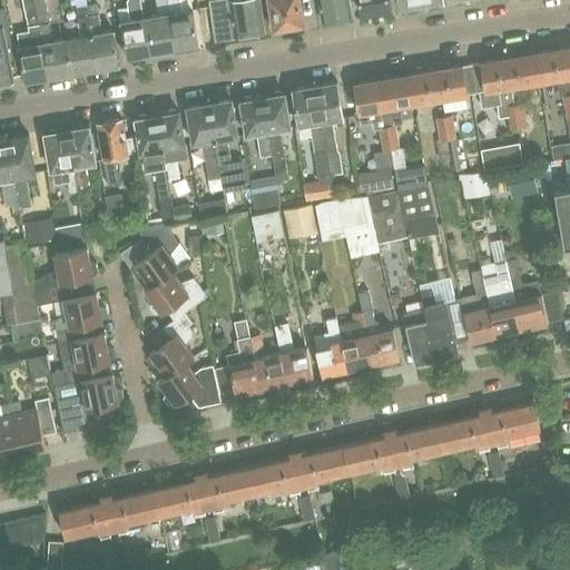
[(25,81),(47,78),(32,0),(23,0),(29,30),(16,32),(25,81)]
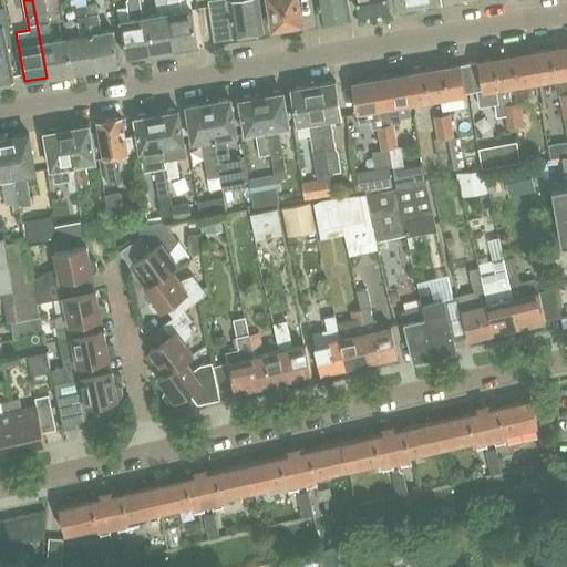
[(44,0),(32,0),(47,78),(71,73),(65,38),(51,40),(44,0)]
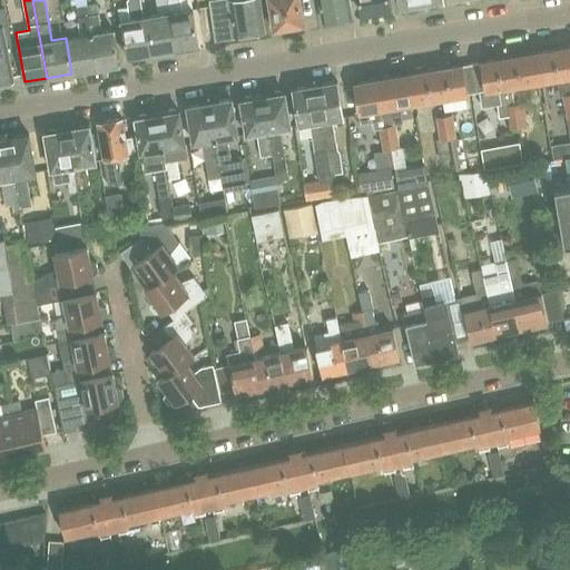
[(148,53),(143,17),(139,0),(125,0),(129,19),(120,21),(126,57),(148,53)]
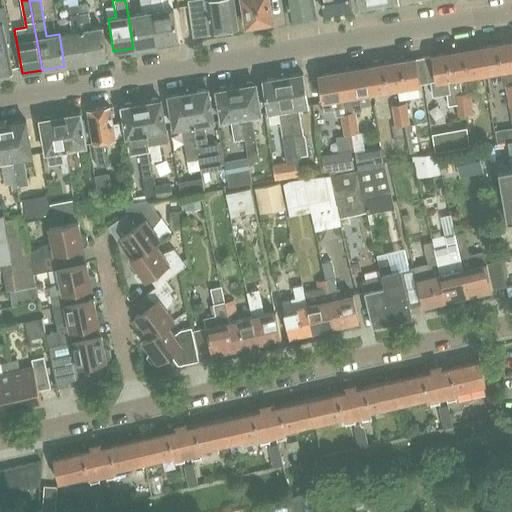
[(139,0),(141,12),(128,15),(133,48),(156,44),(149,0),(139,0)]
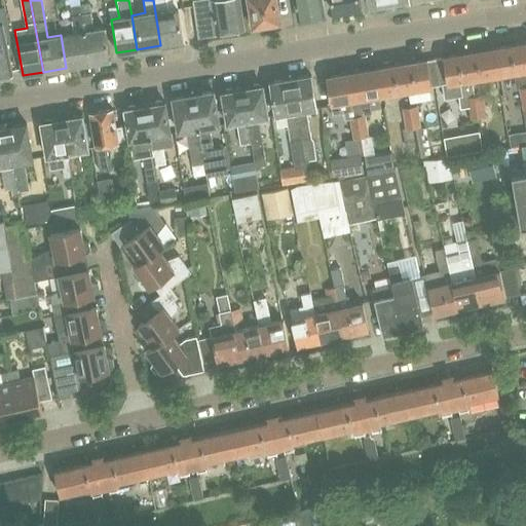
[(164,0),(153,0),(160,45),(182,41),(176,7),(166,9),(164,0)]
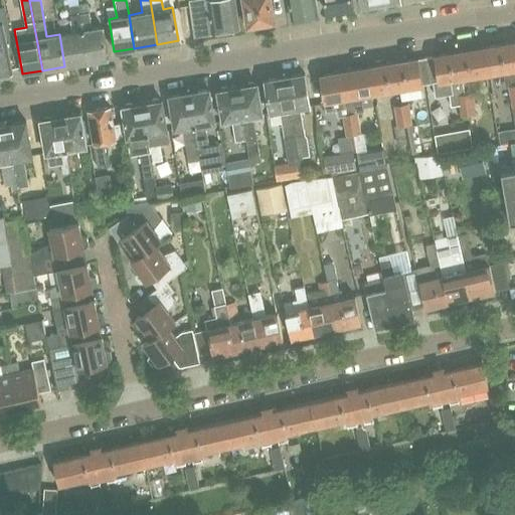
[(198,0),(191,1),(196,33),(211,31),(211,32),(238,27),(233,0),(198,0)]
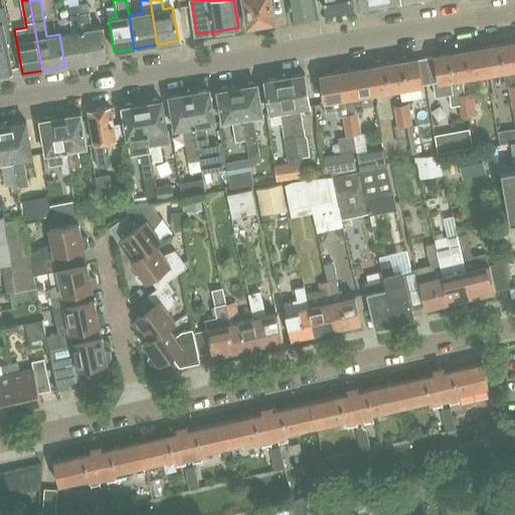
[(243,0),(247,25),(258,24),(260,26),(270,25),(270,22),(274,21),(270,0),(243,0)]
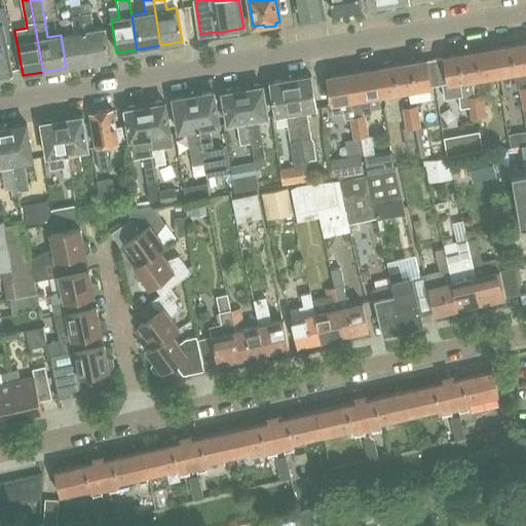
[(294,0),(298,19),(303,19),(305,20),(310,19),(311,16),(325,14),(322,0),(294,0)]
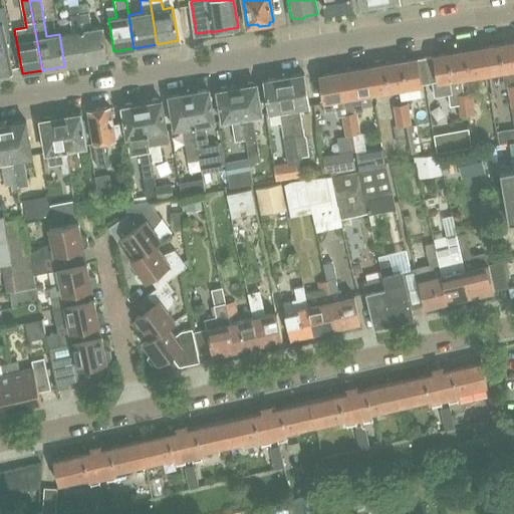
[(322,0),(324,12),(351,8),(349,0),(322,0)]
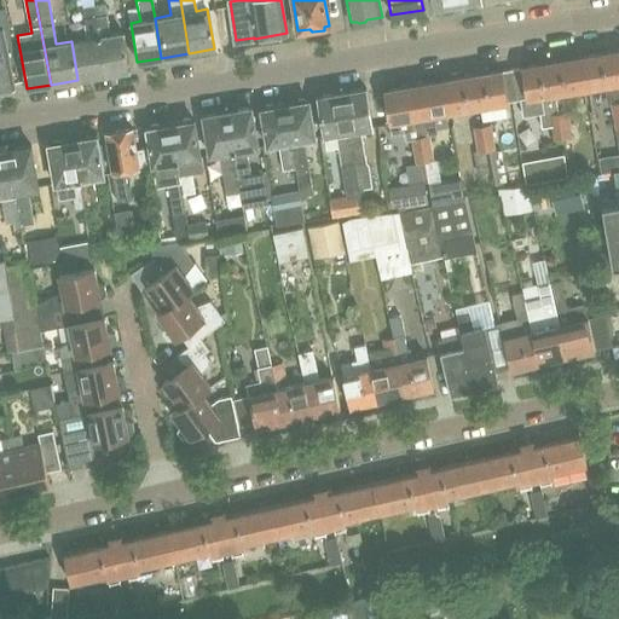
[(105,4),(92,6),(104,75),(129,71),(122,33),(110,34),(105,4)]
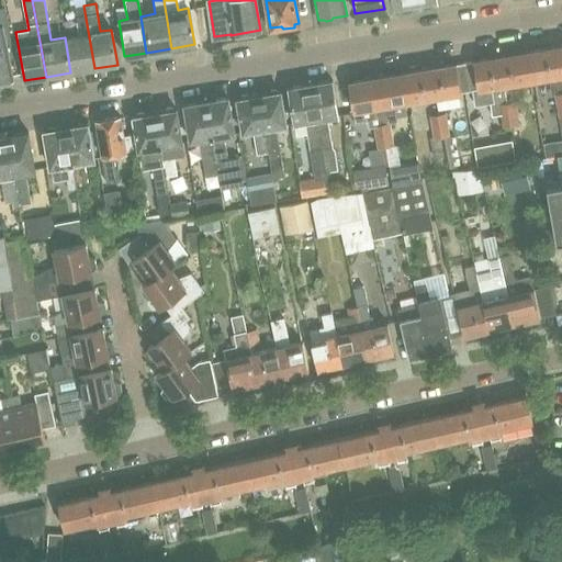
[(70,72),(94,68),(83,6),(74,7),(79,35),(65,37),(70,72)]
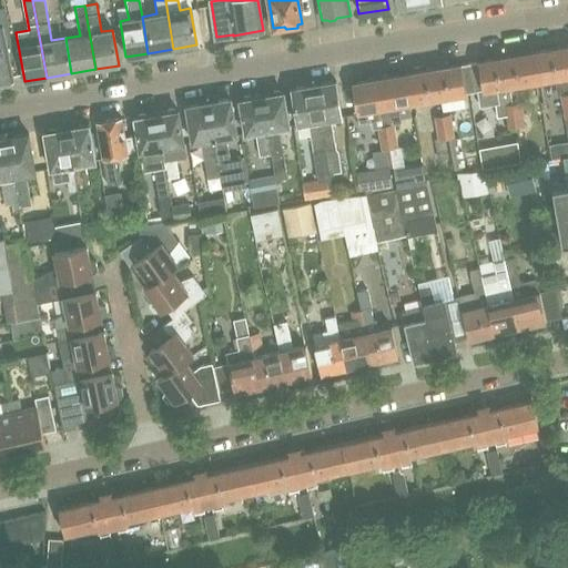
[(0,81),(13,80),(10,60),(16,59),(6,8),(0,9),(0,81)]
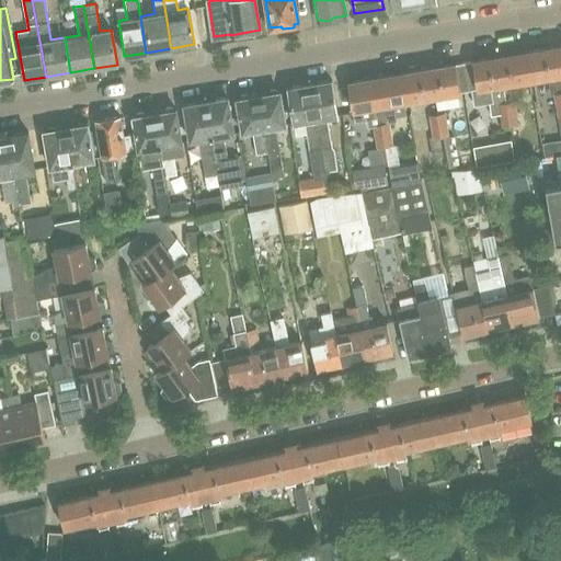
[(553,47),(524,52),(529,80),(547,77),(550,95),(553,94),(553,92),(560,91),(558,75),(553,47)]
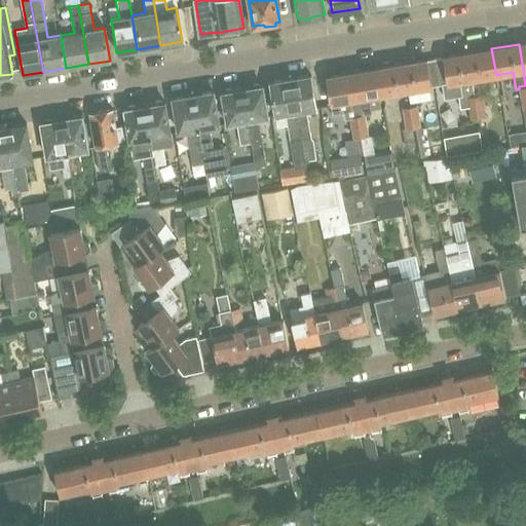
[(491,48),(466,53),(471,79),(496,75),(491,48)]
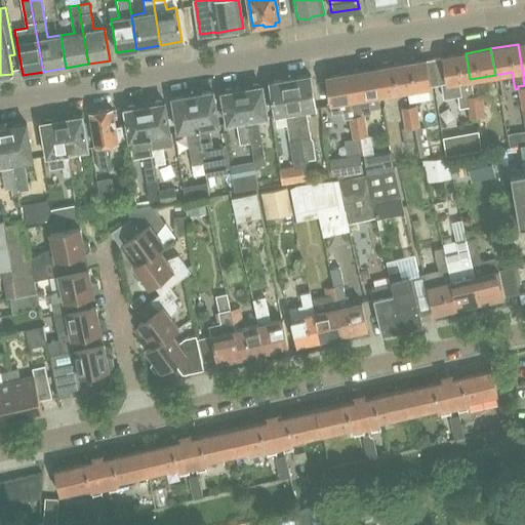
[(446,82),(442,83),(444,97),(458,95),(459,108),(468,106),(468,108),(482,105),(480,93),(473,94),(470,79),(466,53),(442,57),(446,82)]
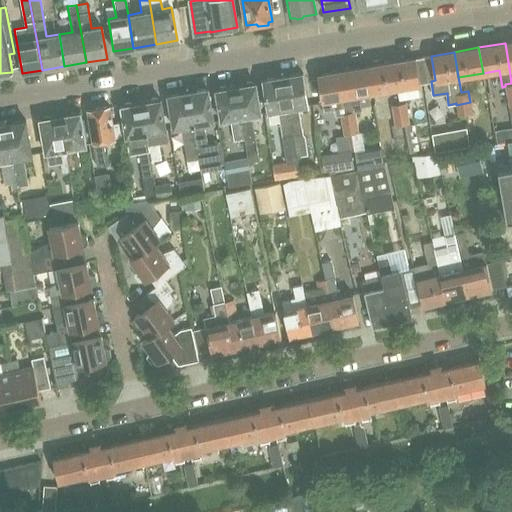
[(419,84),(414,58),(391,62),(396,88),(419,84)]
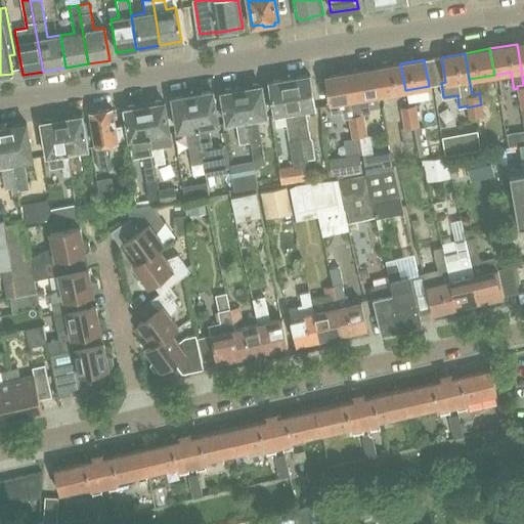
[(400,63),(374,69),(379,94),(405,90),(400,63)]
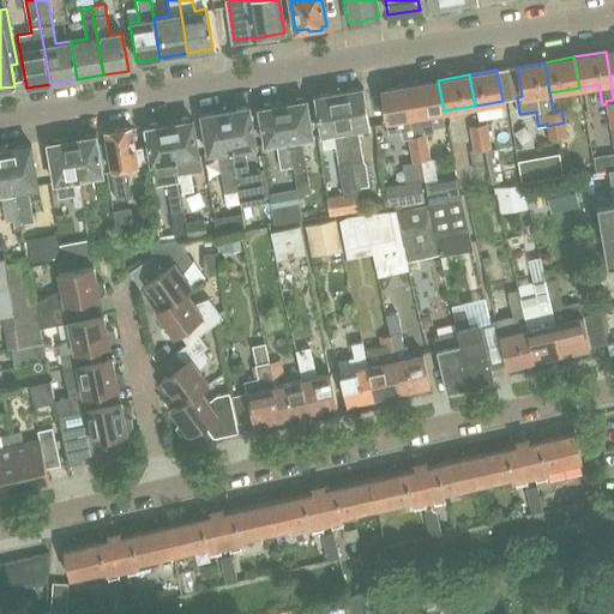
[(408,85),(416,134),(425,133),(434,131),(433,127),(446,125),(444,110),(438,80),(408,85)]
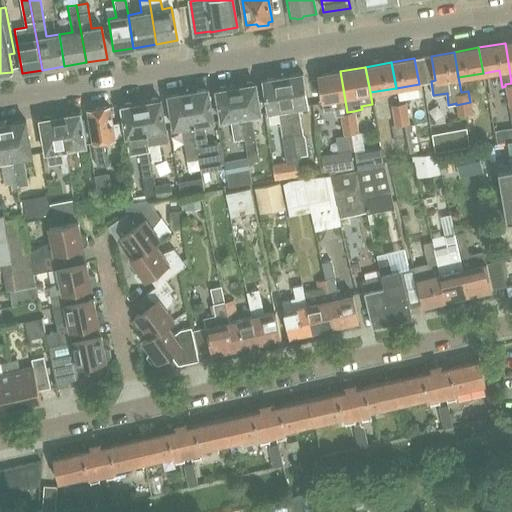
[(340,71),(317,75),(321,100),(322,111),(335,108),(335,114),(341,113),(343,124),(356,121),(354,111),(347,112),(340,71)]
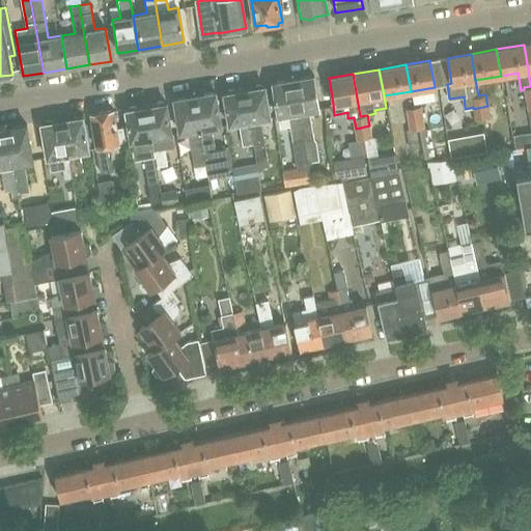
[(313,75),(292,79),(306,162),(318,160),(315,142),(312,138),(312,133),(309,111),(319,109),(313,75)]
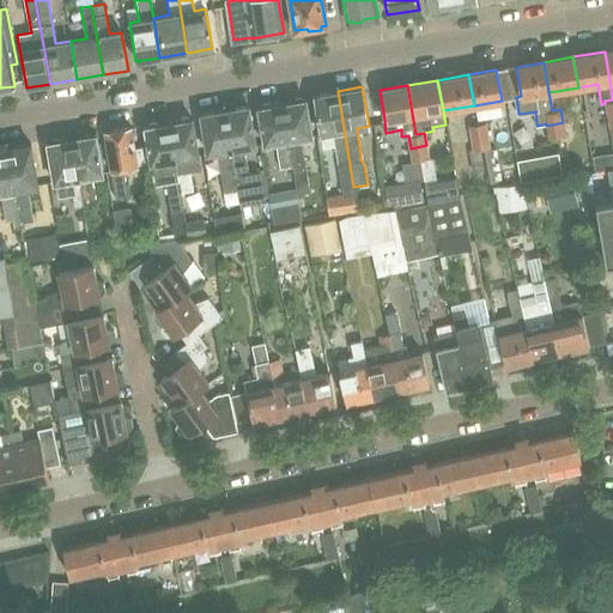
[(338,91),(314,95),(323,147),(334,146),(341,194),(353,192),(354,192),(353,187),(338,91)]
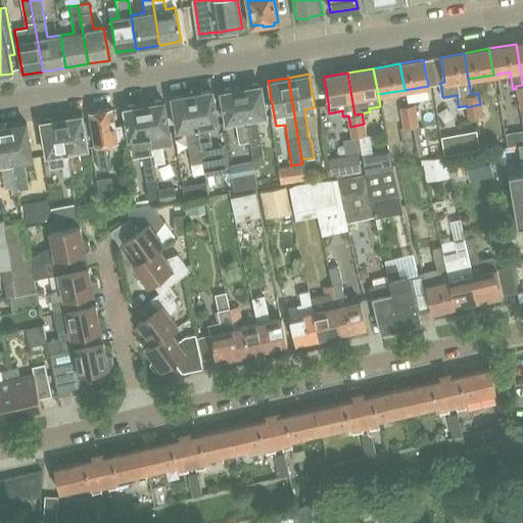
[(249,87),(240,88),(248,141),(249,147),(252,165),(264,163),(255,117),(266,115),(260,85),(258,85),(256,83),(250,84),(249,87)]
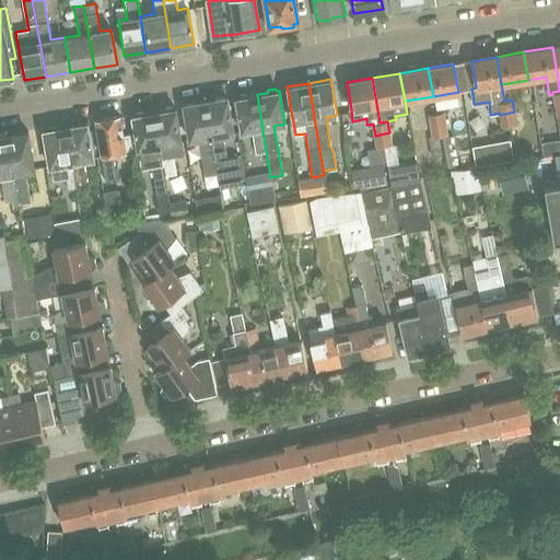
[(256,153),(266,151),(257,94),(246,96),(245,94),(240,95),(238,97),(235,98),(241,131),(252,129),(256,153)]
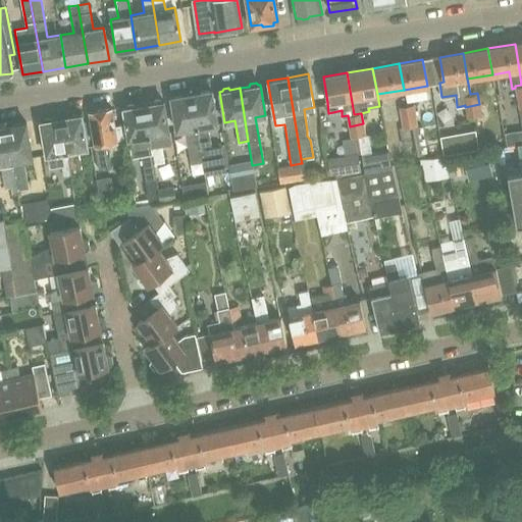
[(211,91),(191,95),(202,161),(203,171),(215,169),(207,125),(217,123),(211,91)]
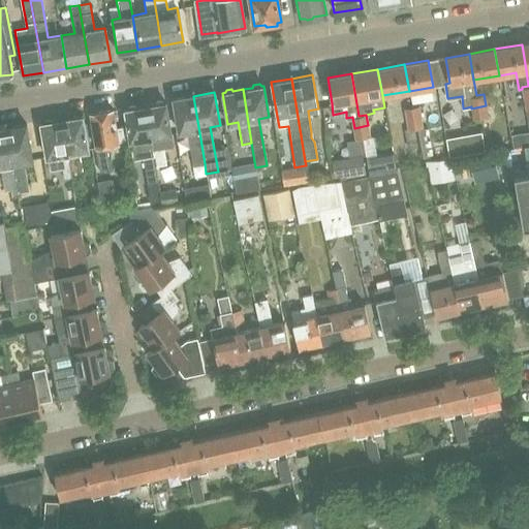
[(193,96),(174,99),(179,133),(189,131),(194,165),(205,163),(193,96)]
